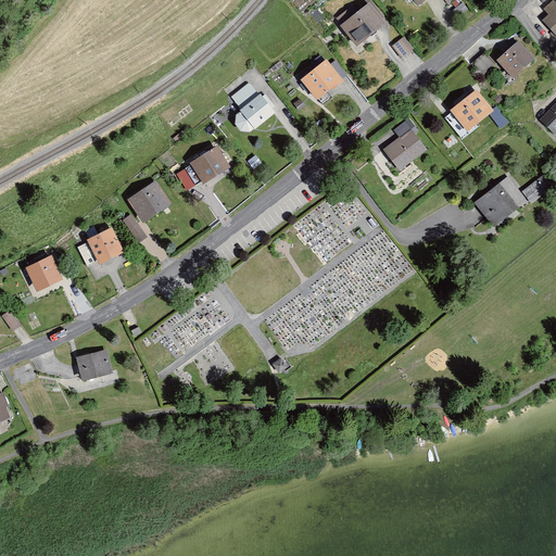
[(407,0),(414,10),(430,0),(407,0)]
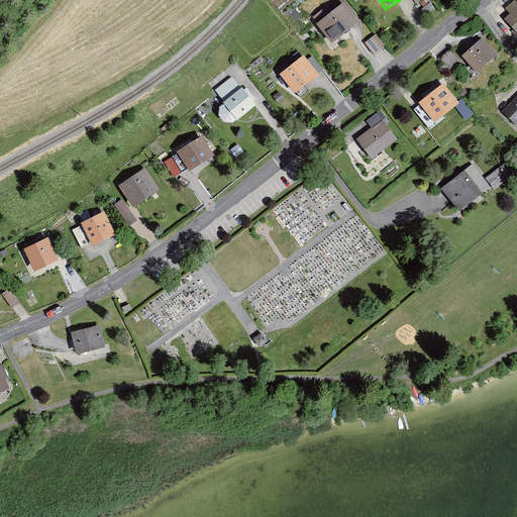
[(516,37),(516,3),(514,0),(497,16),(516,37)]
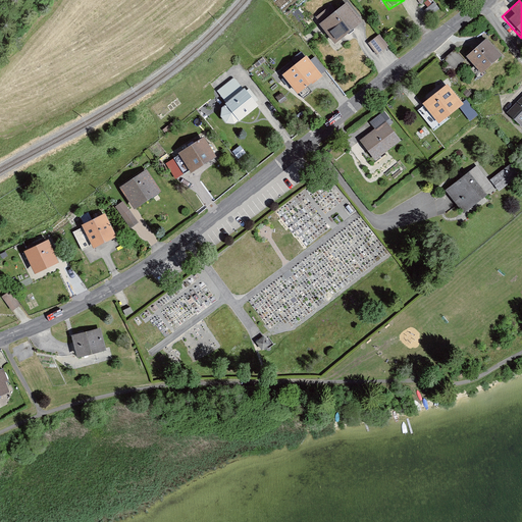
[(332,47),(360,24),(344,4),(315,27),(332,47)]
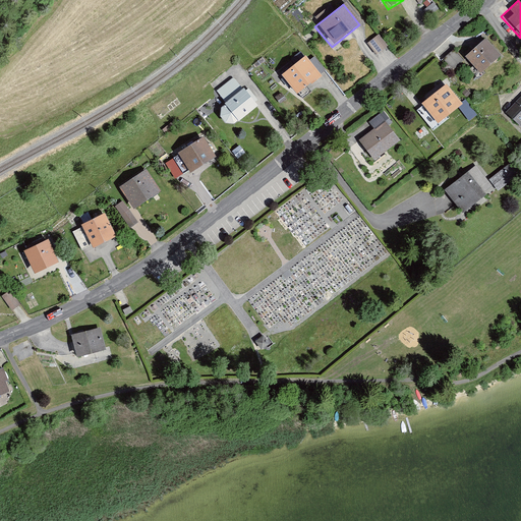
[(365,46),(374,57),(386,49),(377,38),(365,46)]
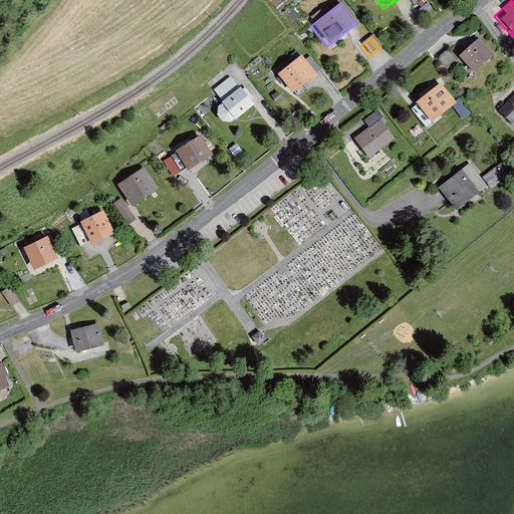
[(455,58),(470,75),(491,58),(476,40),(455,58)]
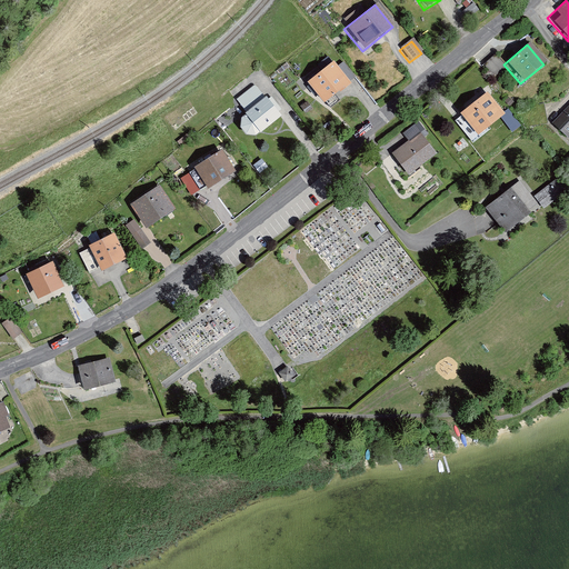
[(507,68),(495,55),(481,67),(493,80),(507,68)]
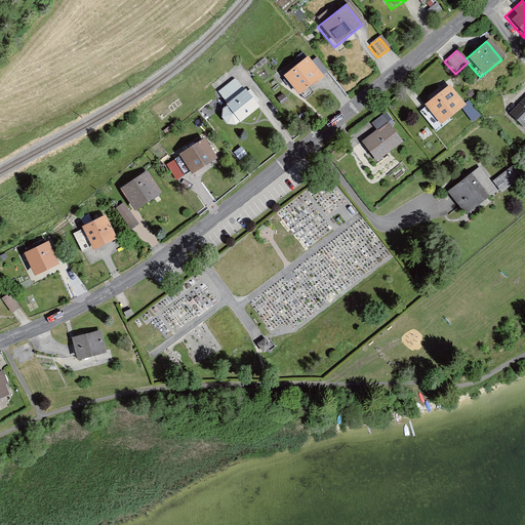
[(295,98),(319,80),(305,61),(281,79),(295,98)]
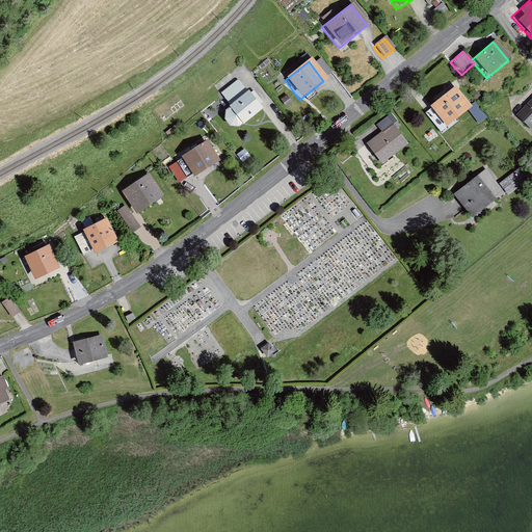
[(238,130),(261,110),(237,80),(219,95),(221,97),(230,107),(222,112),(222,122),(228,128),(238,130)]
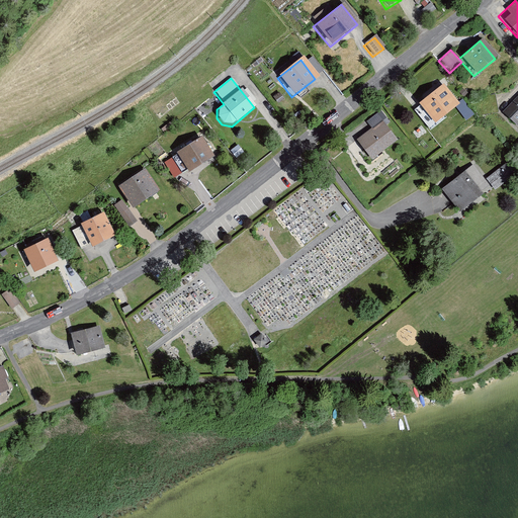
[(431,127),(453,109),(462,123),(471,116),(460,101),(454,105),(440,86),(415,106),(431,127)]
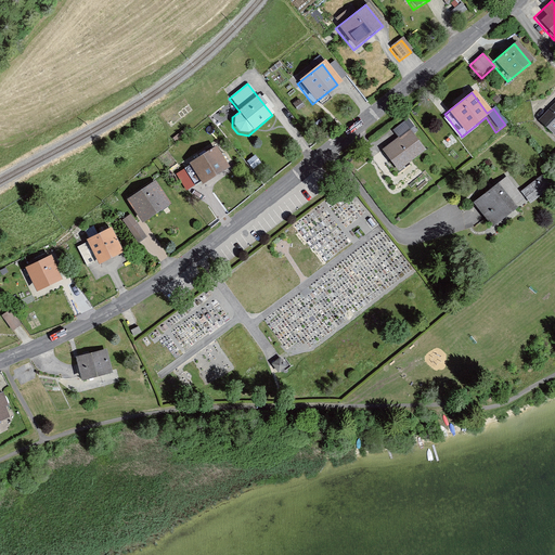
[(554,101),(537,121),(553,138),(554,134),(554,101)]
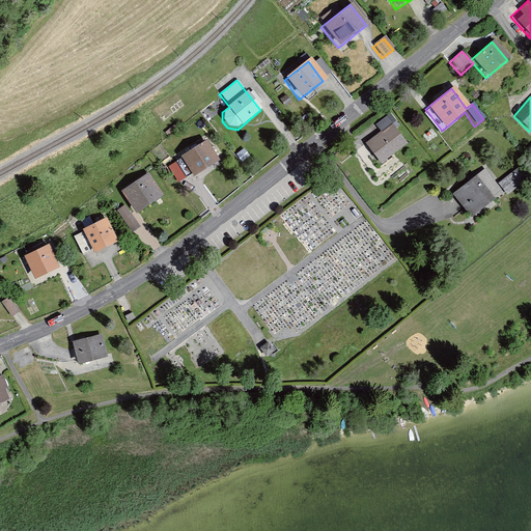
[(512,107),(498,110),(499,115),(513,112),(512,107)]
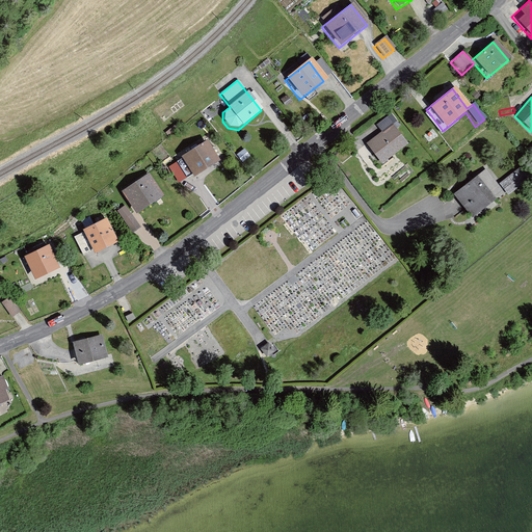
[(397,125),(390,115),(373,128),(378,134),(364,144),(379,166),(406,145),(393,128),(397,125)]
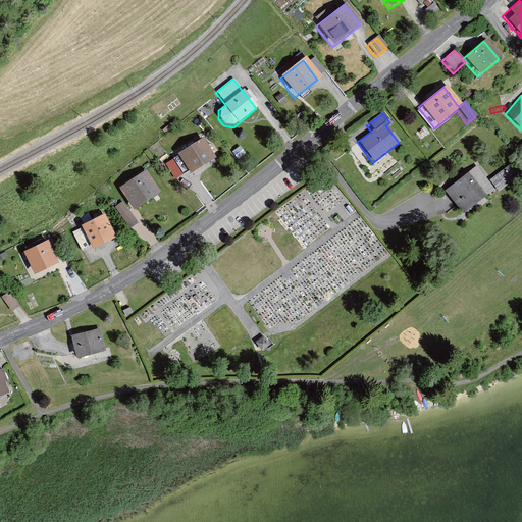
[(175,155),(188,175),(213,160),(201,139),(175,155)]
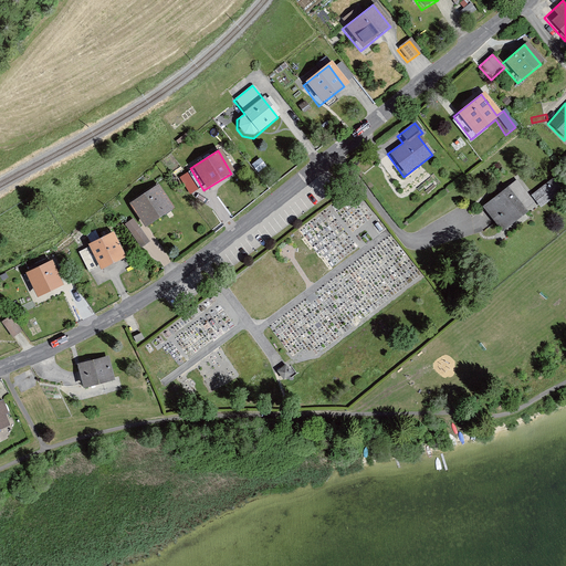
[(257,175),(265,167),(259,159),(250,167),(257,175)]
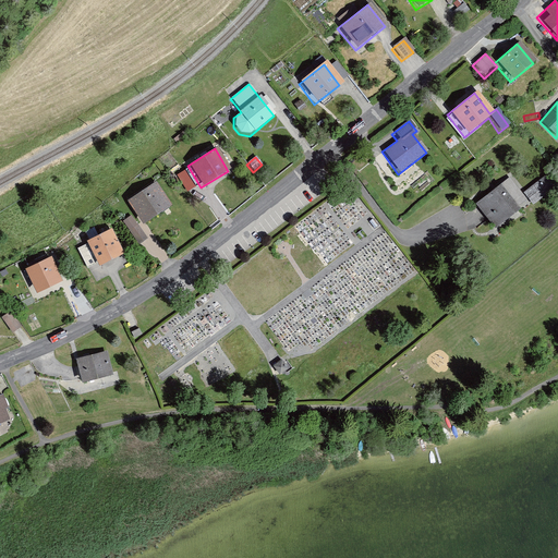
[(530,209),(547,195),(536,182),(520,195),(507,179),(472,206),(494,233),(528,207),(530,209)]
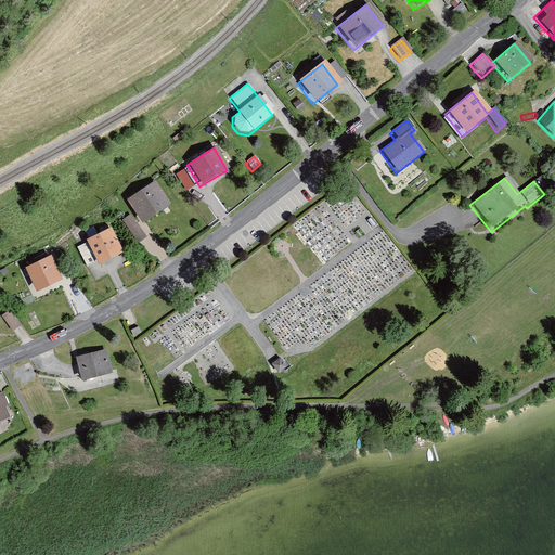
[(131,197),(143,218),(168,204),(155,183),(131,197)]
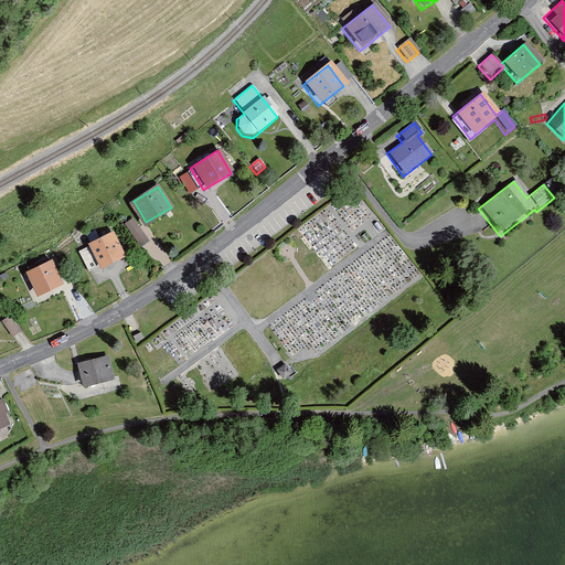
[(140,245),(150,240),(138,215),(128,220),(140,245)]
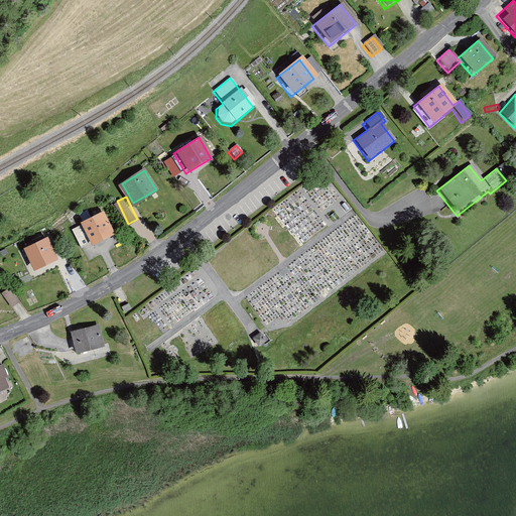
[(72,228),(82,249),(102,239),(93,219),(72,228)]
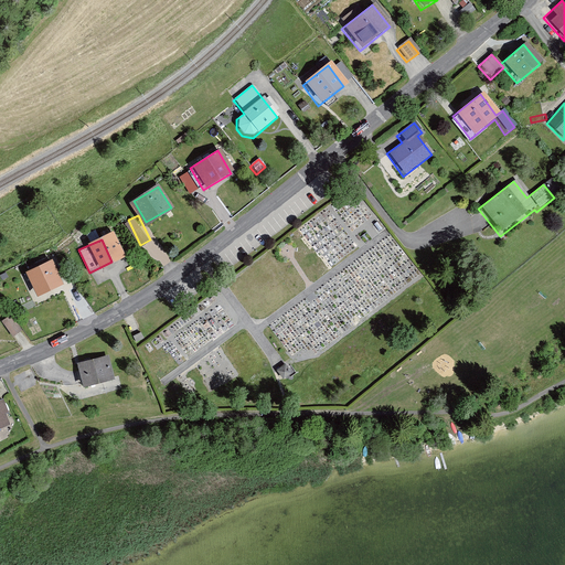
[(30,270),(39,291),(61,283),(52,262),(30,270)]
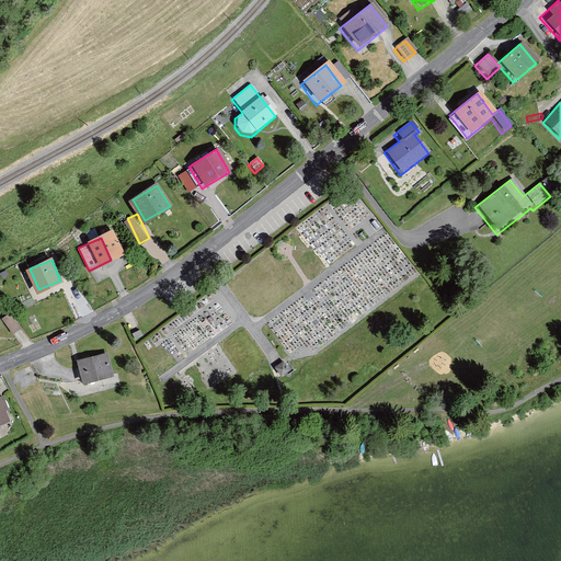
[(0,321),(0,323),(10,339),(21,331),(10,315),(0,321)]
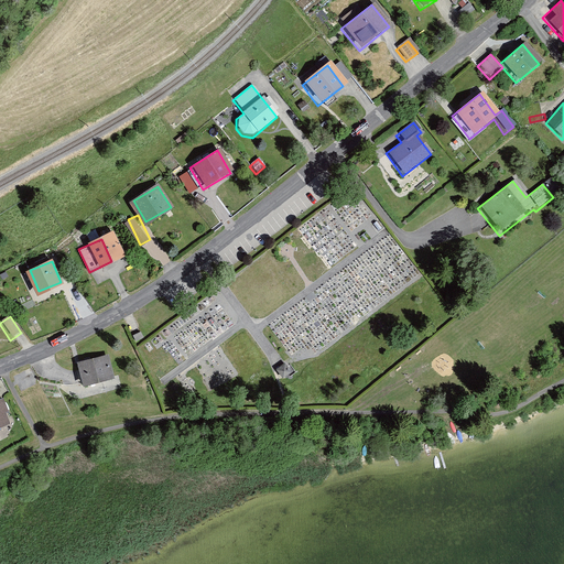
[(144,338),(141,332),(133,335),(137,342),(144,338)]
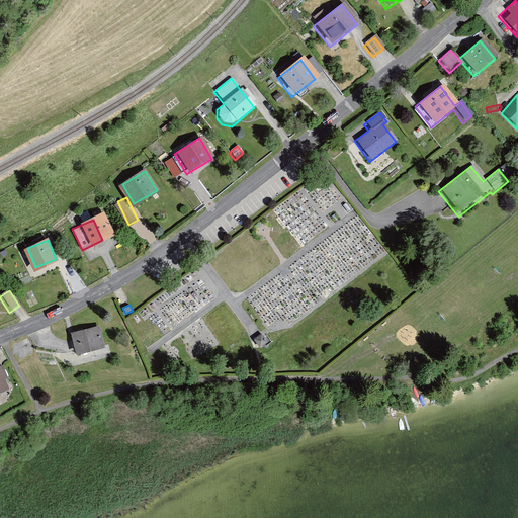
[(73,358),(103,349),(96,327),(66,336),(73,358)]
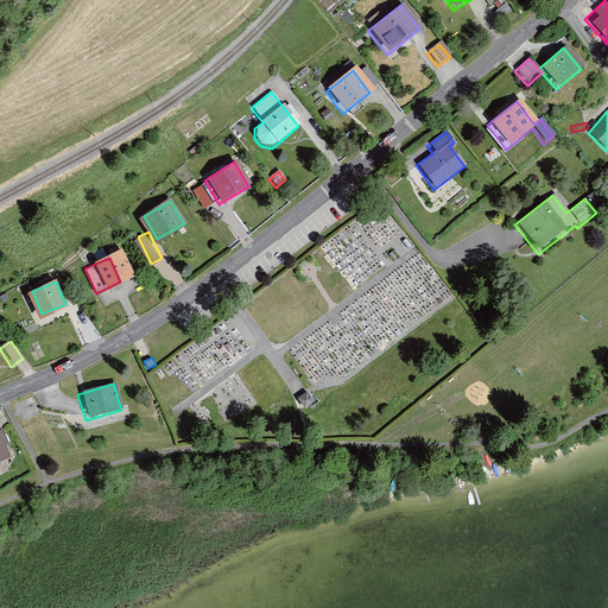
[(314,401),(308,392),(298,398),(304,407),(314,401)]
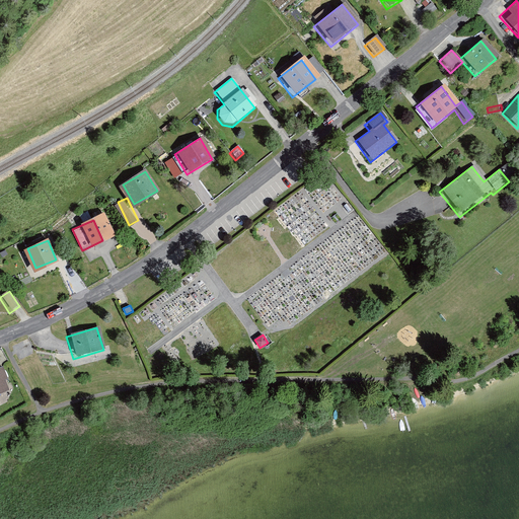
All buildings are outlined.
